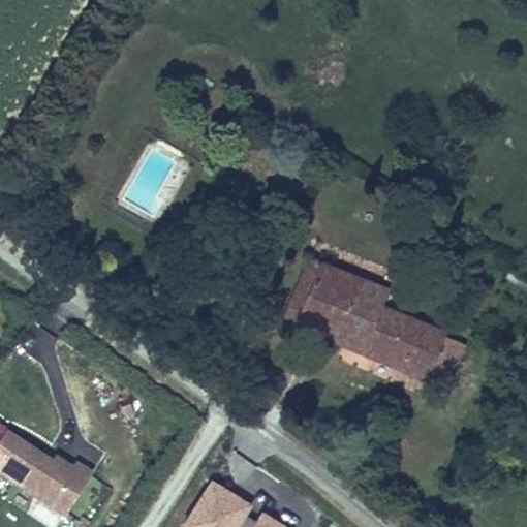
[(284,313),(296,317),(320,258),(309,254),(284,313)]
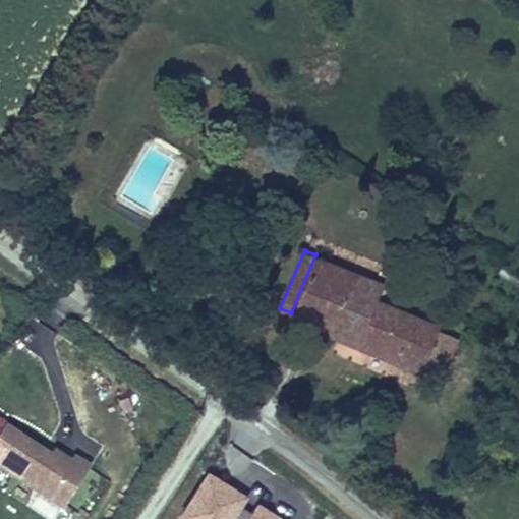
[(441,331),(443,327),(377,299),(383,283),(315,254),(291,312),(288,321),(421,377),(423,372),(441,331)]
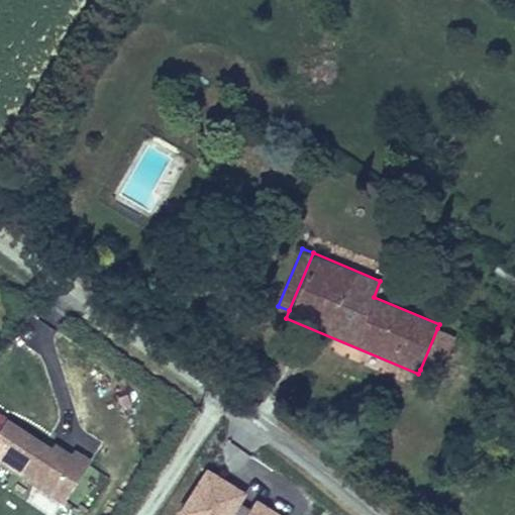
[(457,336),(437,328),(420,370),(440,378),(457,336)]
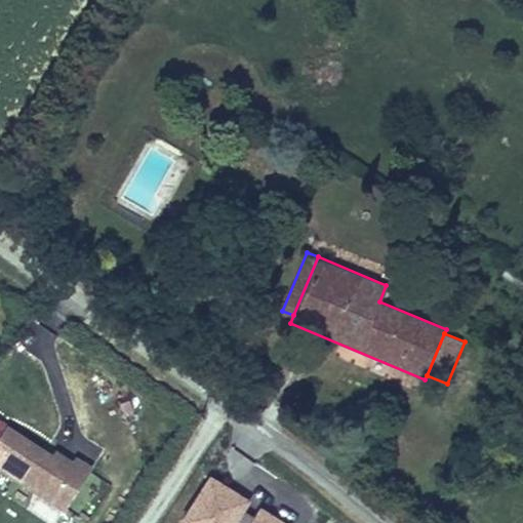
[(0,470),(66,513),(94,469),(77,457),(74,461),(56,450),(53,454),(7,425),(0,436),(0,470)]
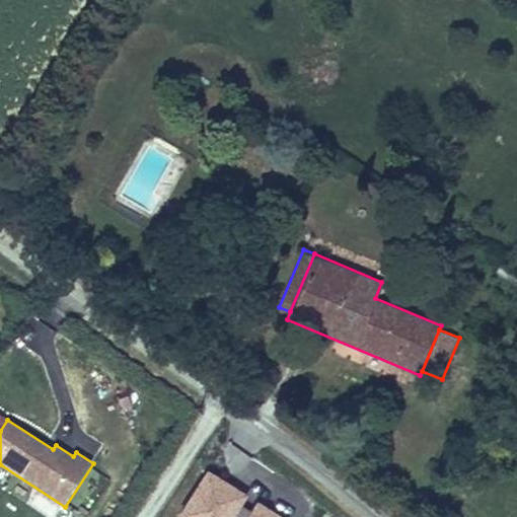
[(278,516),(257,504),(251,512),(242,506),(247,497),(208,471),(179,514),(182,516),(278,516)]
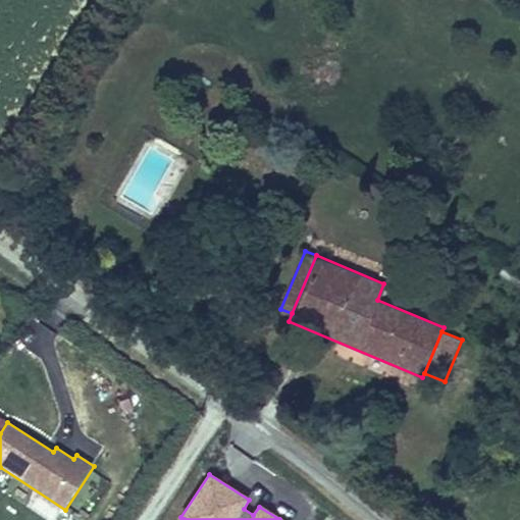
All buildings are outlined.
